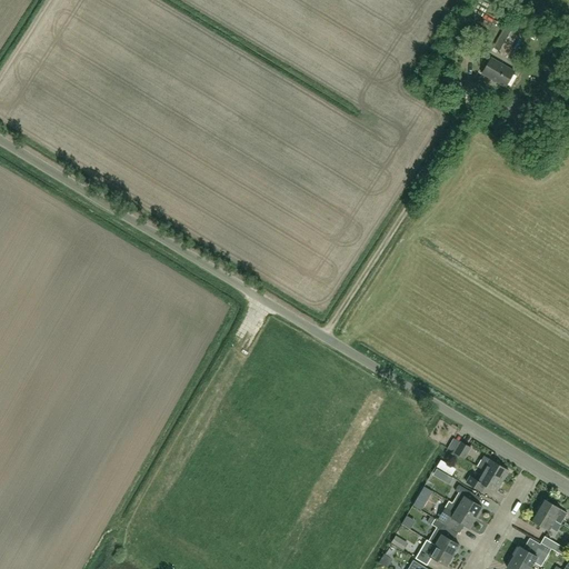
[(506,56),(522,27),(509,19),(492,48),(506,56)]
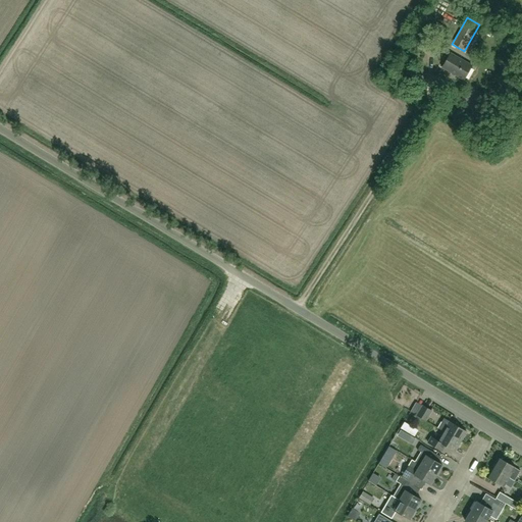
[(441,67),(463,81),(471,66),(450,53),(441,67)]
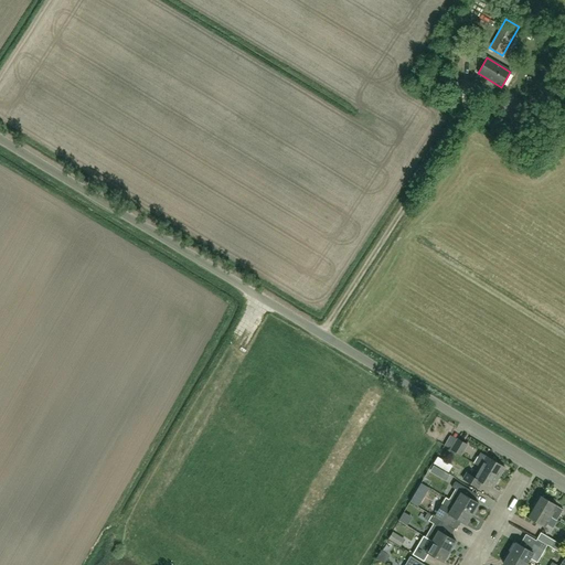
[(461,456),(468,445),(457,438),(450,449),(461,456)]
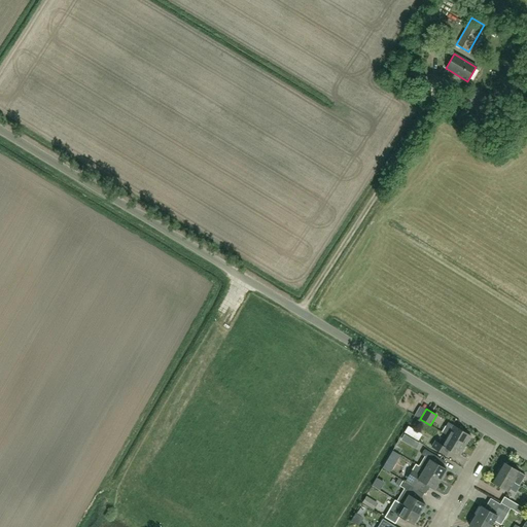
[(449,423),(446,427),(443,432),(464,446),(470,436),(449,423)]
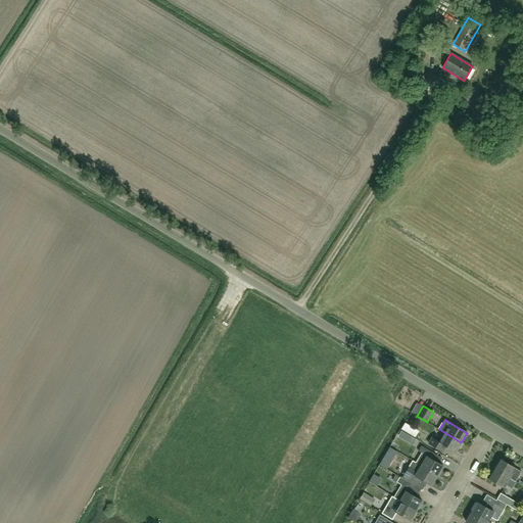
[(408,433),(412,427),(406,423),(401,429),(408,433)]
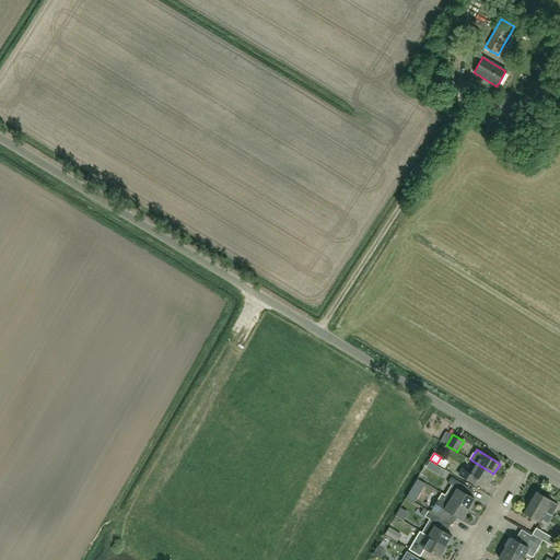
[(487,485),(493,474),(470,459),(470,461),(476,464),(469,474),(462,469),(458,475),(475,485),(478,479),(487,485)]
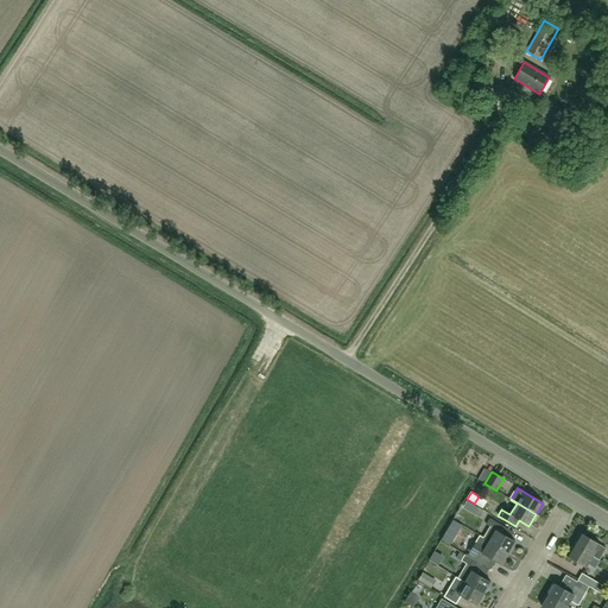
[(498,532),(501,526),(489,519),(486,525),(489,527),(483,538),(480,537),(508,553),(514,542),(498,532)]
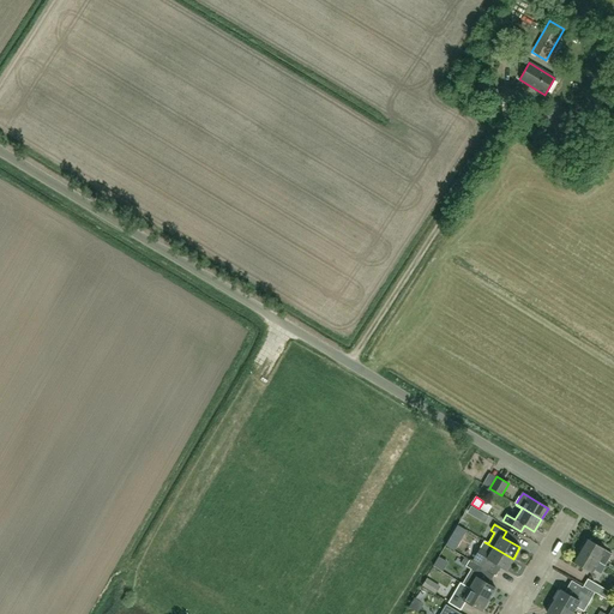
[(612,554),(606,551),(585,539),(579,549),(606,565),(612,554)]
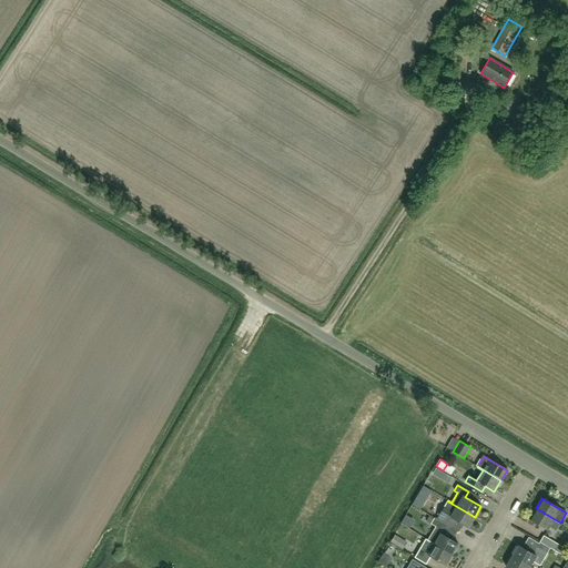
[(436,519),(452,529),(457,533),(457,531),(463,524),(468,528),(475,517),(448,501),(445,507),(444,506),(436,519)]
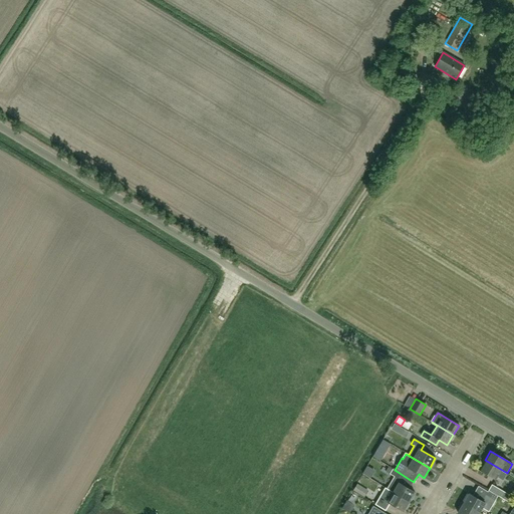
[(506,474),(507,473),(485,460),(479,470),(495,480),(501,471),(506,474)]
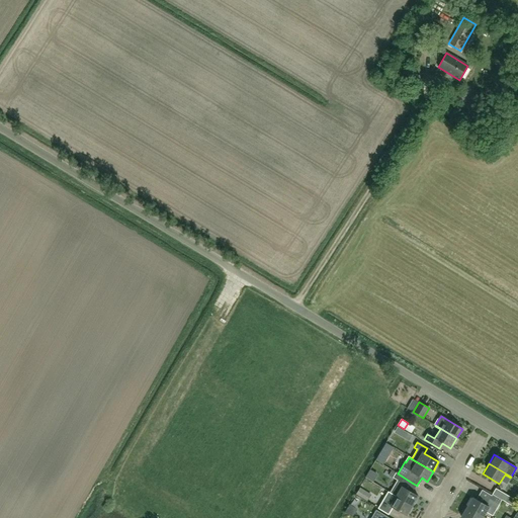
[(406,479),(396,472),(396,473),(393,471),(390,476),(393,478),(397,481),(403,485),(406,479)]
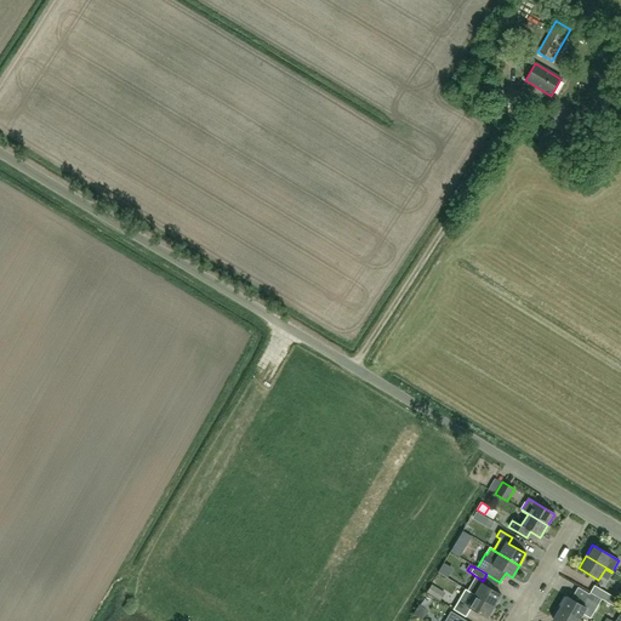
[(483,581),(476,576),(467,591),(494,607),(501,596),(495,591),(482,584),(483,581)]
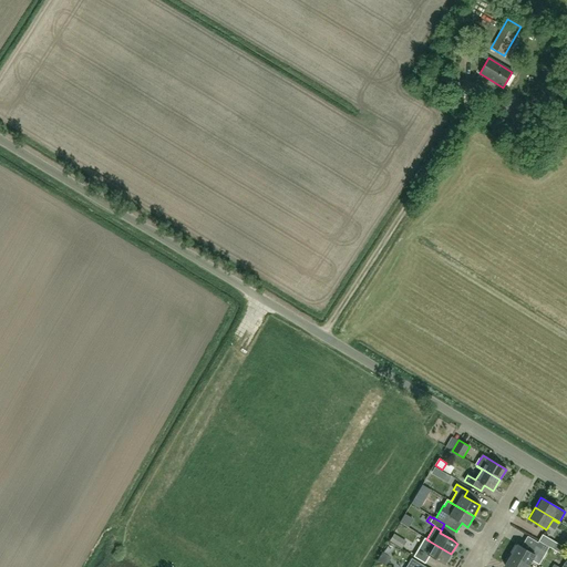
[(539,540),(554,549),(562,554),(565,548),(543,535),(539,540)]
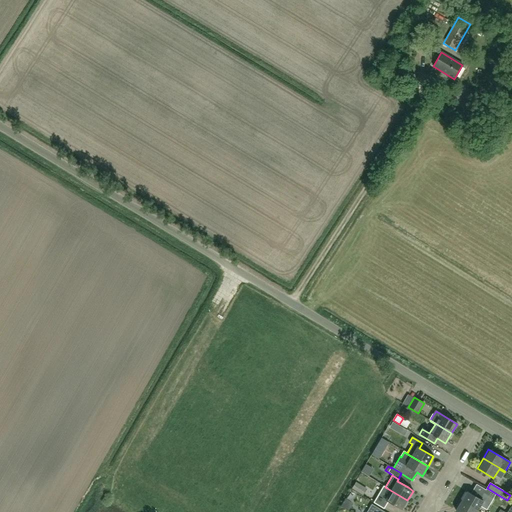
[(388,502),(401,510),(407,500),(385,487),(384,486),(373,503),(384,509),(388,502)]
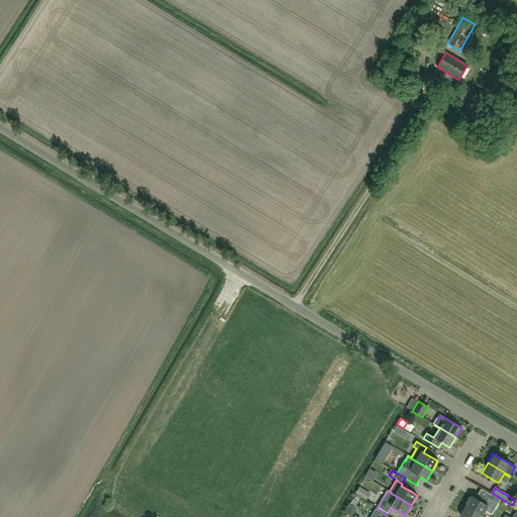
[(472,497),(466,506),(482,516),(485,511),(491,515),(498,503),(488,497),(484,504),(472,497)]
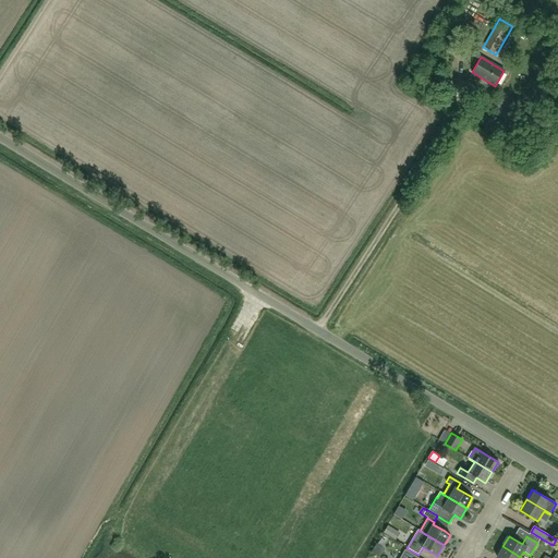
[(519,557),(520,557),(502,546),(496,557),(498,557),(519,557)]
